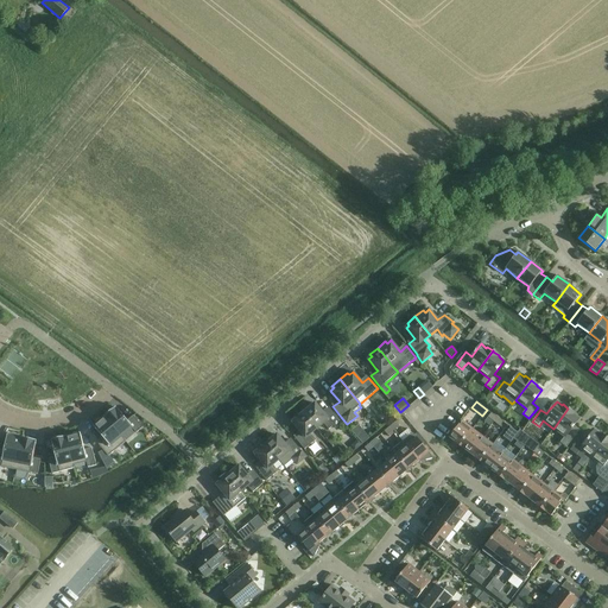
[(302,411),(317,429),(323,423),(329,430),(333,426),(335,429),(341,425),(339,422),(340,420),(330,409),(324,413),(315,403),(311,406),(310,404),(302,411)]
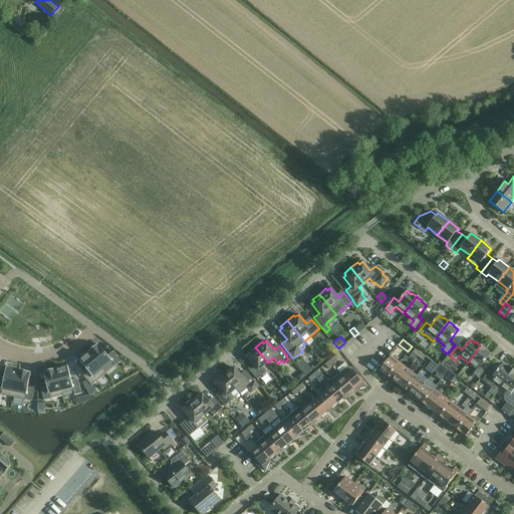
[(97,344),(88,352),(103,370),(112,362),(115,365),(120,361),(112,351),(107,356),(97,344)]
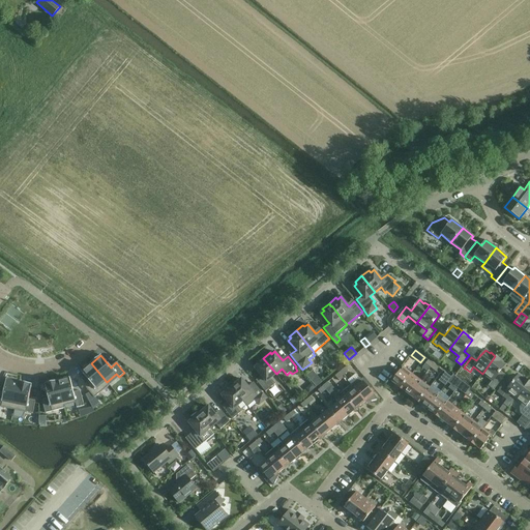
[(495,356),(482,374),(492,381),(489,385),(494,389),(505,375),(502,373),(501,373),(500,372),(505,365),(500,361),(501,360),(496,356),(495,356)]
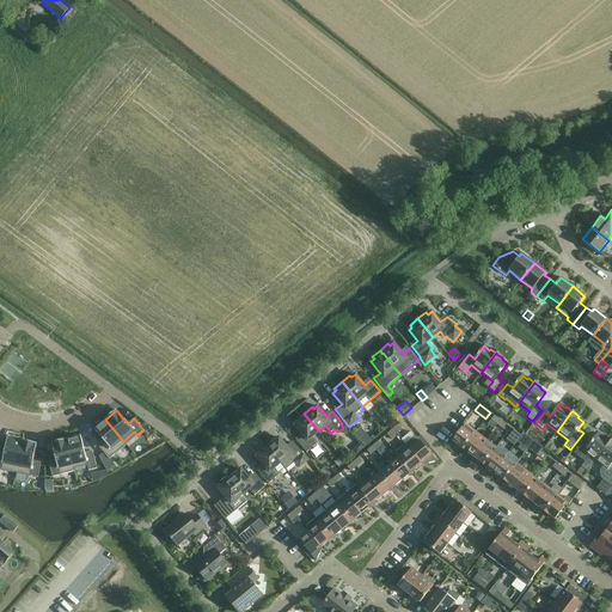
[(313,436),(319,432),(304,414),(295,420),(298,422),(294,424),(304,435),(297,441),(306,452),(318,442),(316,440),(313,436)]
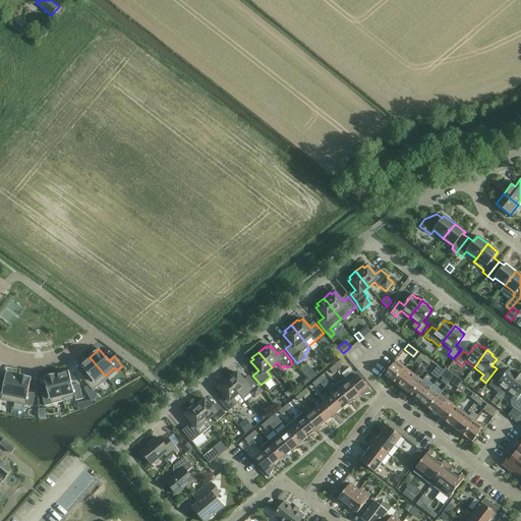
[(90,357),(79,365),(90,378),(85,382),(91,387),(93,391),(98,387),(107,379),(105,375),(90,357)]
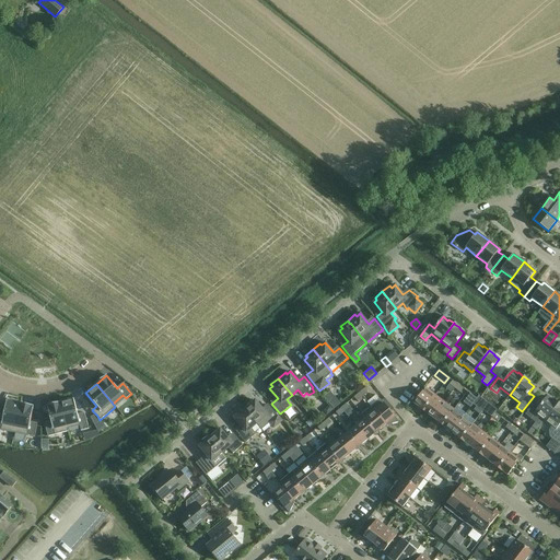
[(423,410),(435,395),(426,387),(413,403),(419,407),(423,410)]
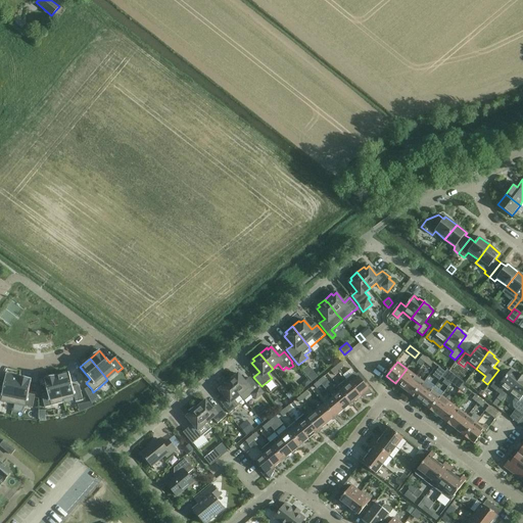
[(403,390),(415,376),(407,369),(395,383),(399,386),(403,390)]
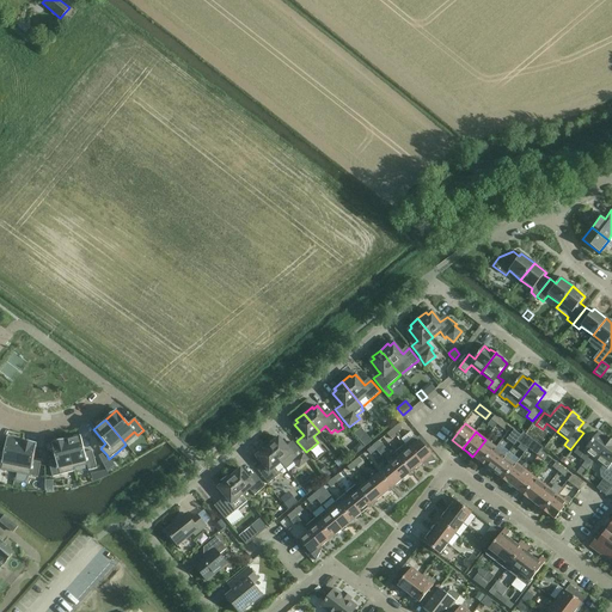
[(595,461),(611,441),(605,436),(604,438),(598,433),(588,446),(582,441),(574,453),(580,458),(585,453),(595,461)]
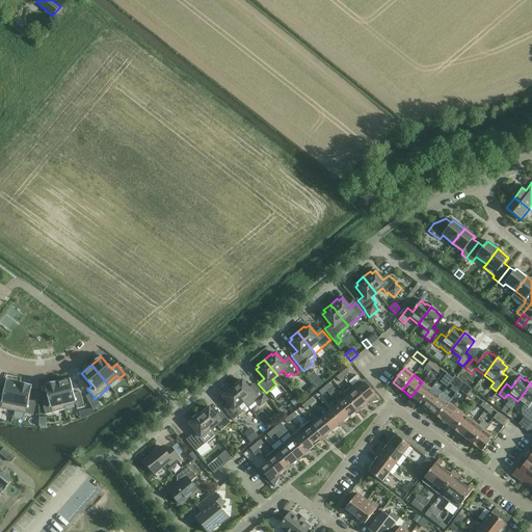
[(318,377),(312,382),(313,384),(317,389),(323,383),(318,377)]
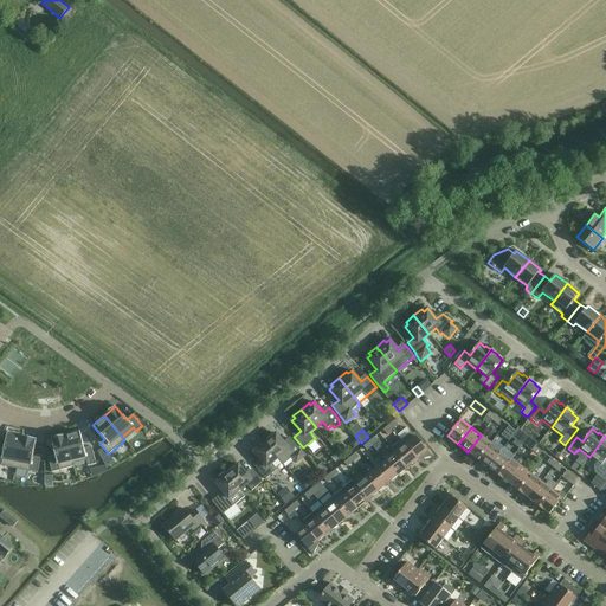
[(79,432),(65,436),(72,462),(72,465),(86,462),(88,463),(88,465),(95,464),(95,462),(91,447),(84,449),(79,432)]
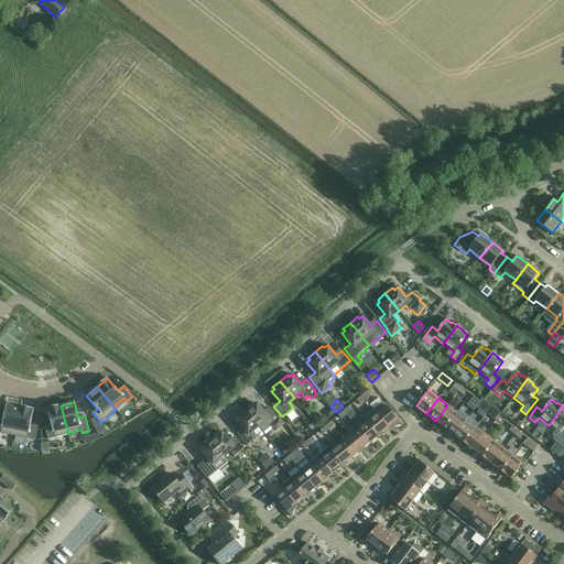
[(251,404),(245,410),(246,412),(259,427),(263,433),(266,435),(273,429),(275,432),(285,424),(279,418),(271,409),(266,413),(264,411),(257,403),(253,405),(251,404)]
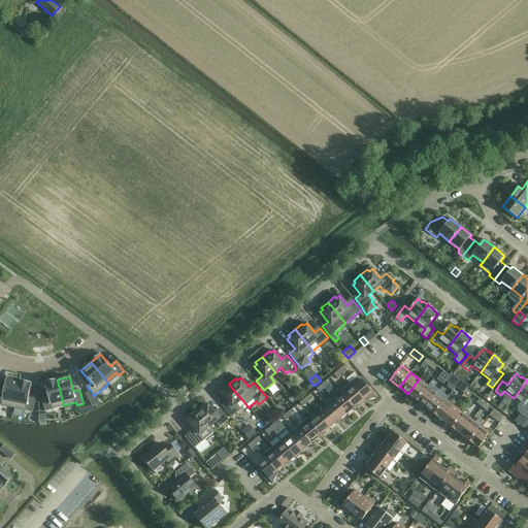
[(350,383),(350,384),(353,388),(363,400),(364,400),(366,398),(367,400),(376,398),(372,393),(362,380),(360,377),(357,377),(350,383)]
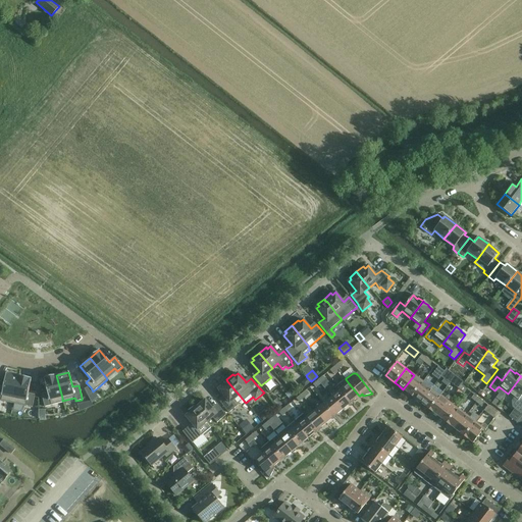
[(0,388),(0,400),(1,401),(2,397),(14,399),(18,376),(6,374),(3,389),(0,388)]
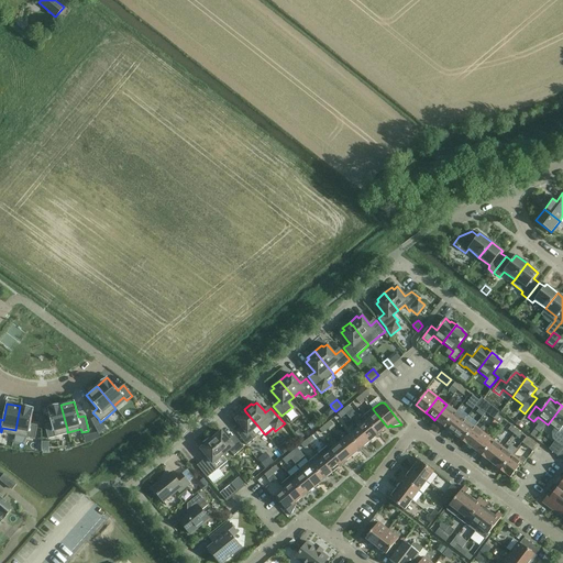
[(52,424),(45,426),(48,439),(55,437),(68,433),(67,432),(67,429),(61,405),(47,408),(52,424)]
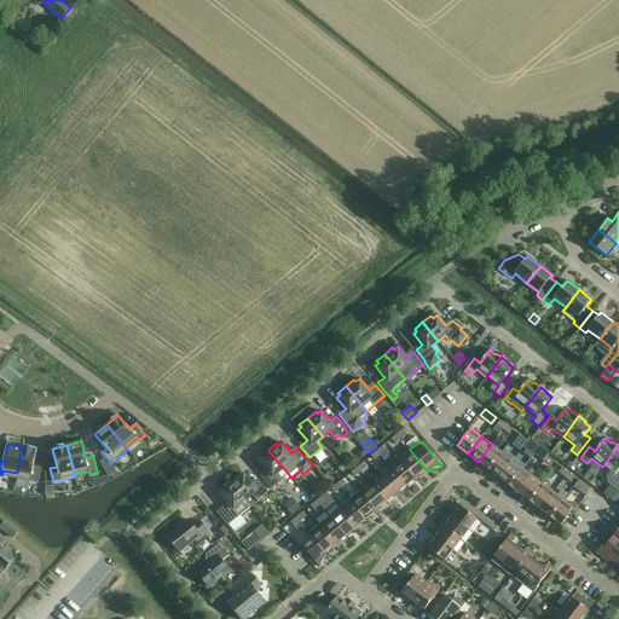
[(489,469),(502,452),(491,445),(478,462),(484,466),(489,469)]
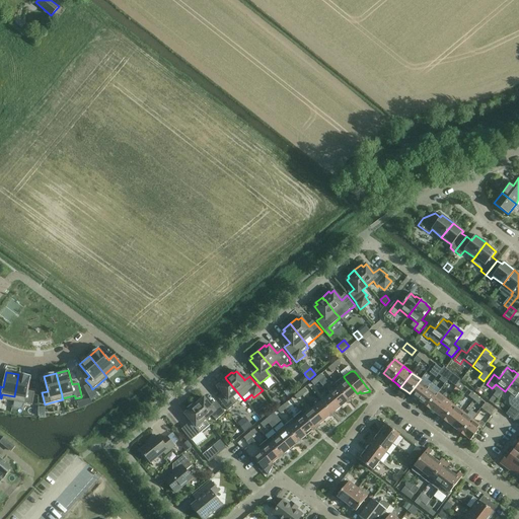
[(18,374),(14,396),(26,399),(25,403),(31,404),(33,392),(27,391),(30,376),(18,374)]
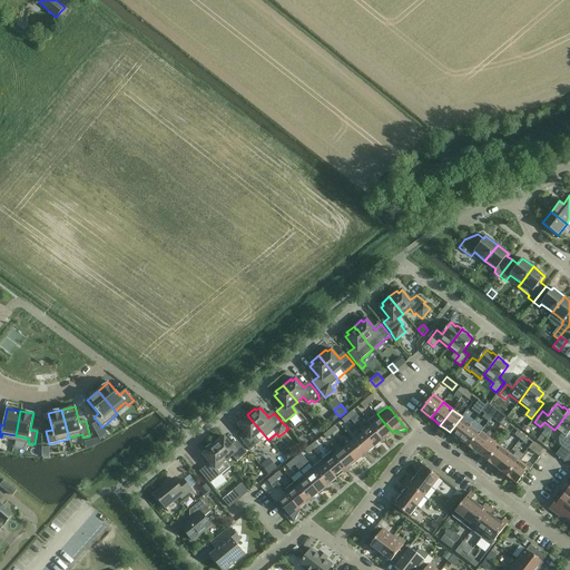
[(497,422),(502,415),(497,411),(491,418),(497,422)]
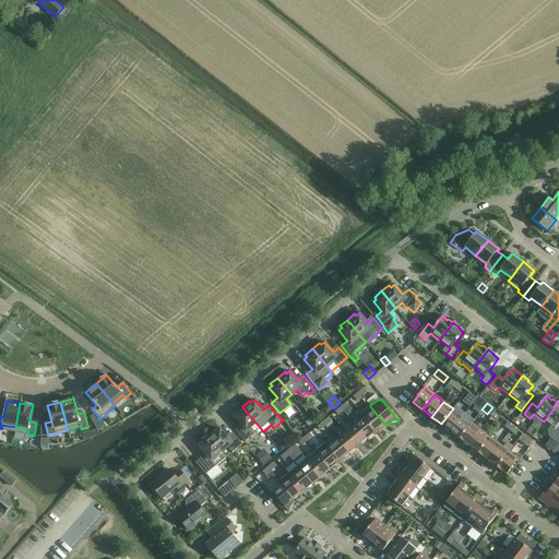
[(558,403),(544,421),(550,426),(547,430),(548,437),(556,442),(558,438),(558,424),(558,421),(558,403)]
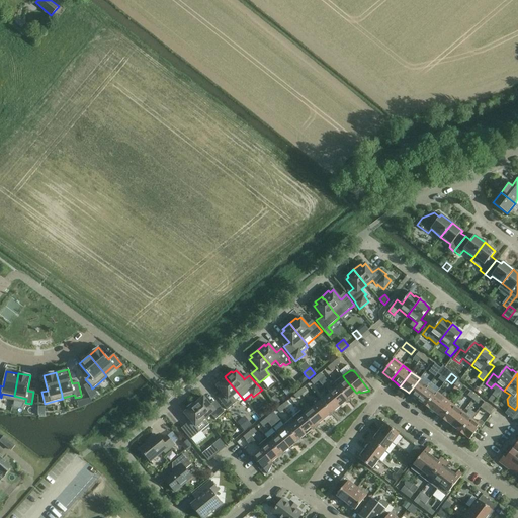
[(305,374),(298,379),(301,383),(309,378),(305,374)]
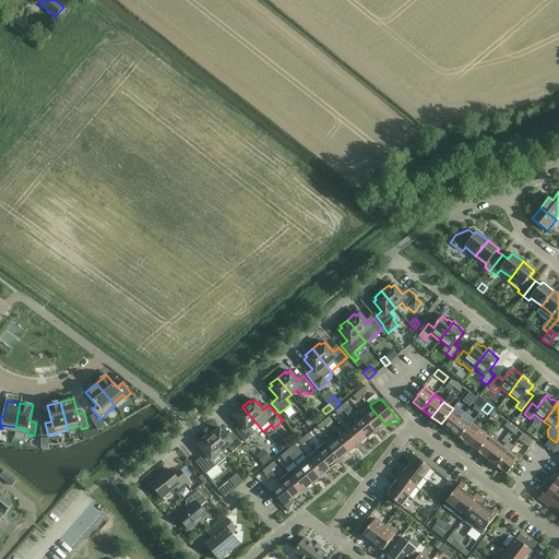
[(451,431),(465,413),(461,409),(455,405),(453,408),(441,424),(445,427),(451,431)]
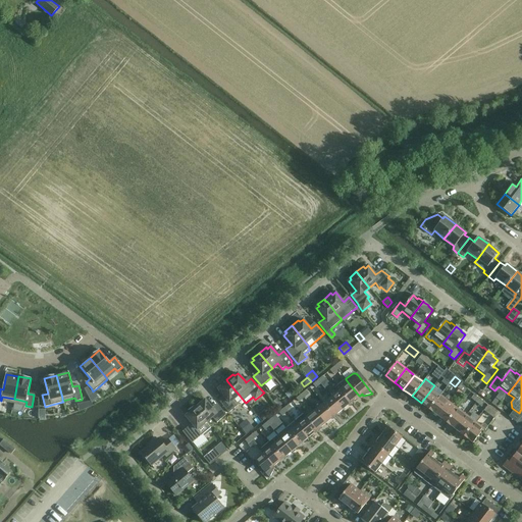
[(235,400),(240,396),(226,379),(219,384),(221,386),(218,389),(226,399),(221,403),(229,413),(239,405),(235,400)]
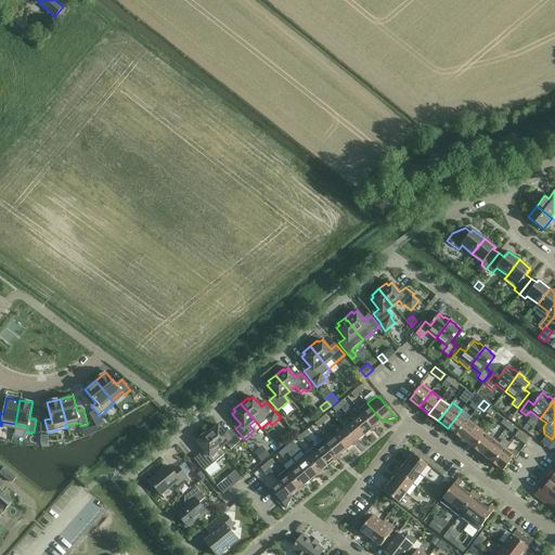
[(366,403),(358,411),(361,415),(373,428),(382,421),(371,408),(368,403),(366,403)]
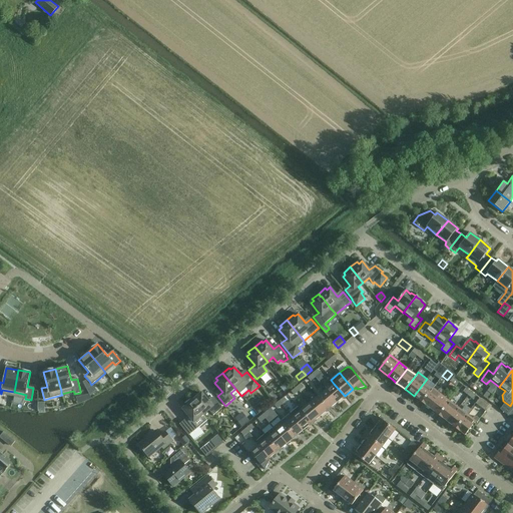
[(453,378),(450,381),(451,383),(453,384),(456,386),(459,383),(454,379),(453,378)]
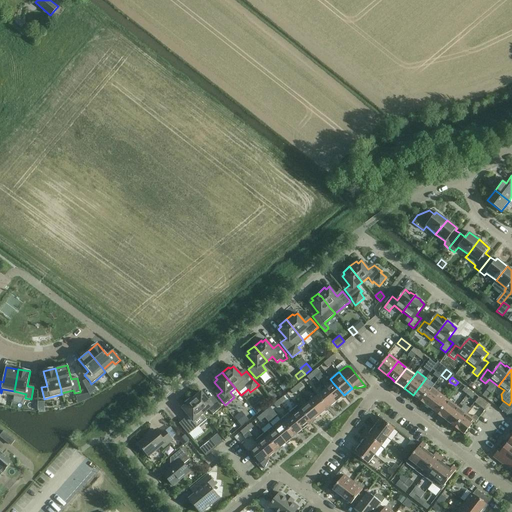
[(417,399),(420,401),(432,387),(434,384),(431,381),(429,380),(426,378),(413,395),(417,398),(417,399)]
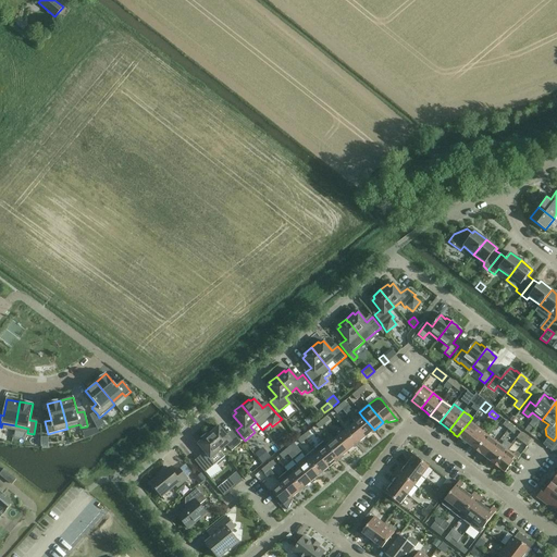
[(354,423),(366,437),(374,430),(362,417),(354,423)]
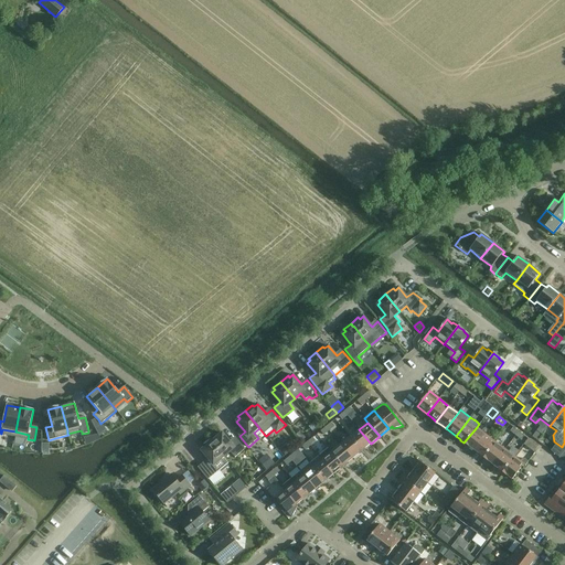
[(523,423),(520,427),(524,430),(525,433),(530,428),(523,423)]
